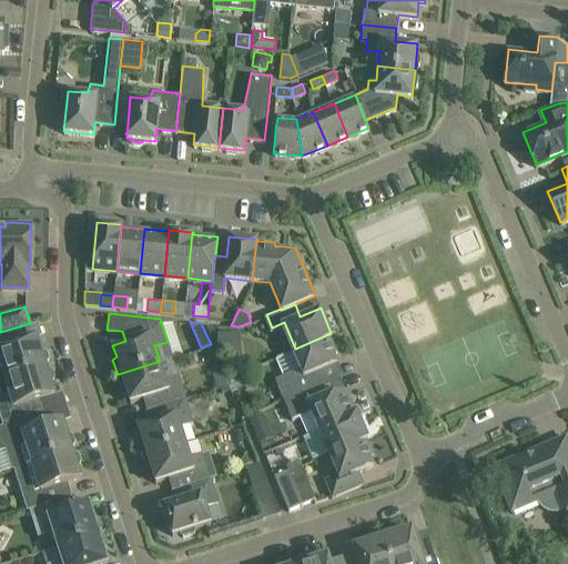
[(19,326),(0,332),(0,362),(0,363),(4,378),(44,364),(43,361),(47,360),(48,356),(47,350),(40,350),(36,335),(23,340),(19,326)]
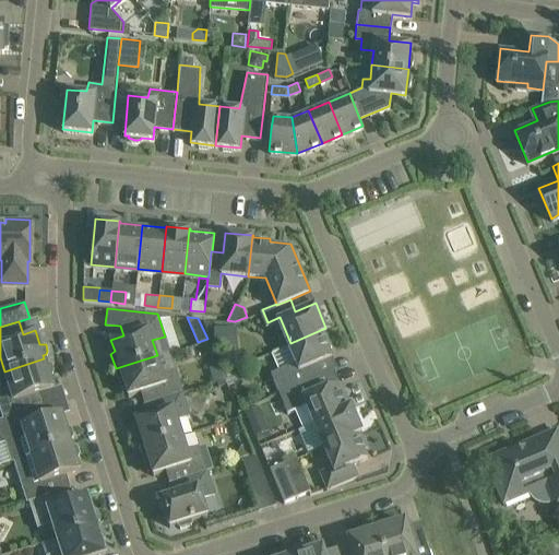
[(227,325),(214,326),(215,345),(229,344),(227,325)]
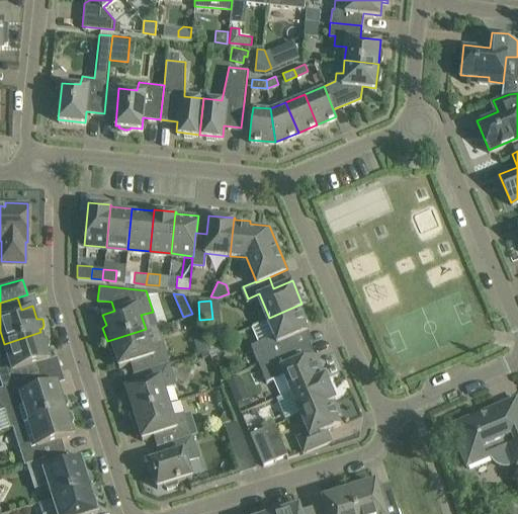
[(303,305),(301,304),(269,318),(252,325),(259,341),(251,344),(258,362),(292,348),(297,346),(293,335),(308,329),(305,321),(307,320),(300,305),(303,305)]
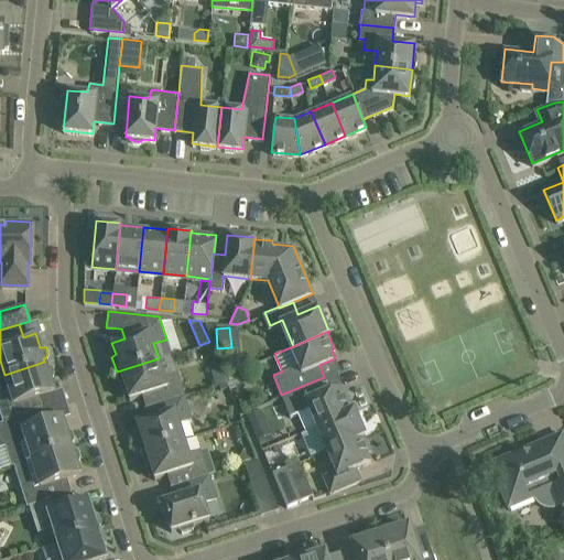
[(163,374),(159,358),(117,372),(121,386),(126,386),(129,398),(142,394),(145,406),(183,394),(175,369),(163,374)]
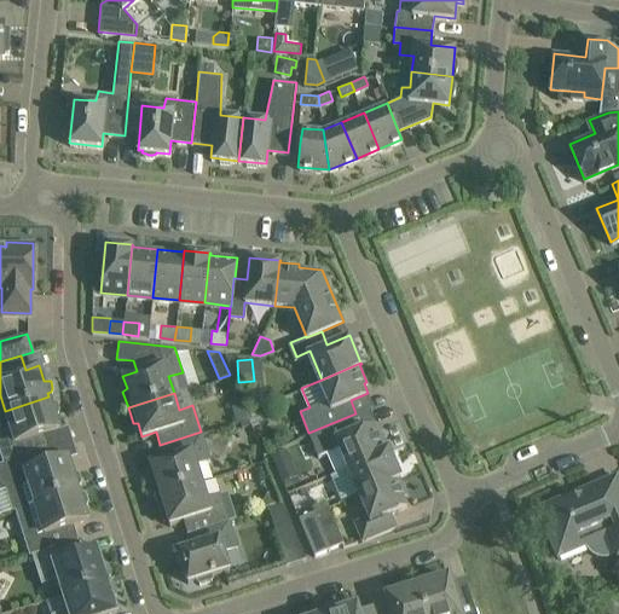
[(50,400),(48,397),(5,411),(10,426),(0,428),(0,455),(3,462),(50,446),(45,433),(59,428),(56,412),(57,412),(59,409),(57,401),(53,400),(50,400)]
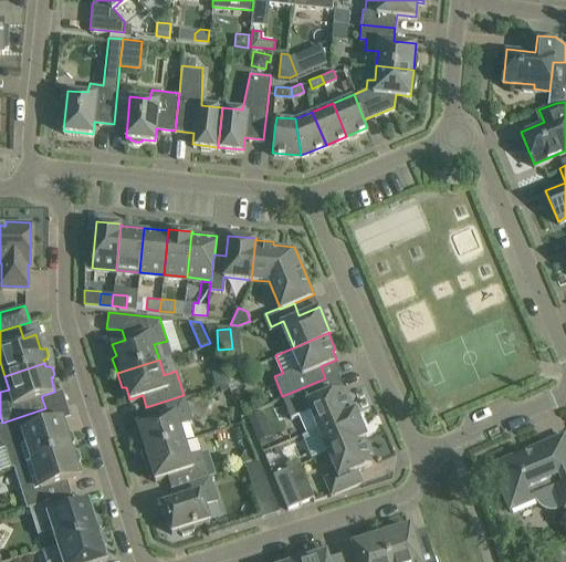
[(222,367),(212,371),(217,384),(227,381),(222,367)]
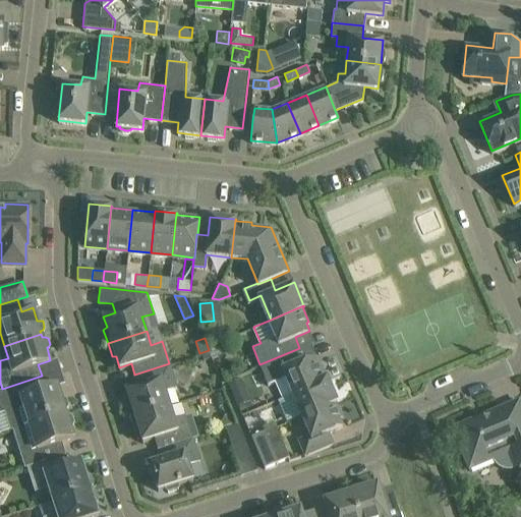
[(294,350),(259,364),(268,383),(274,380),(281,396),(327,377),(326,377),(319,362),(316,362),(313,355),(298,361),(294,350)]
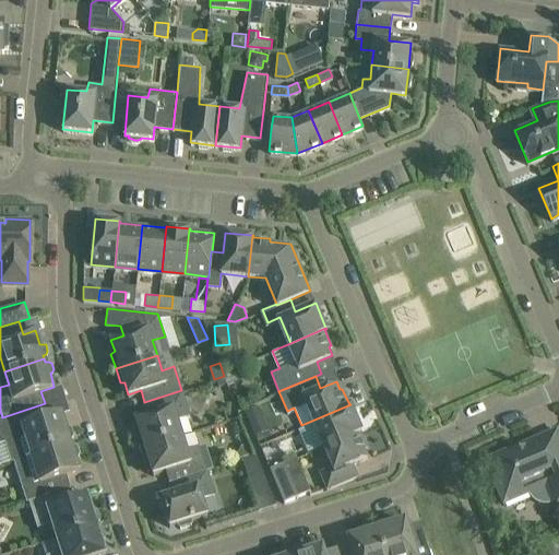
[(190,414),(181,390),(144,402),(149,414),(135,418),(140,429),(135,432),(140,447),(181,434),(177,418),(190,414)]
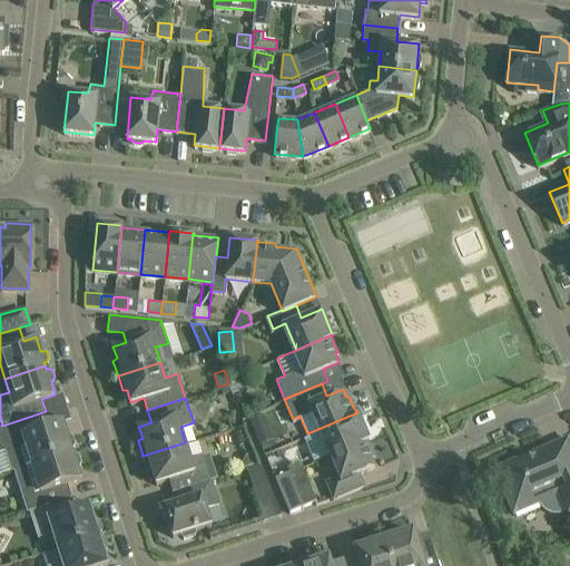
[(46,411),(2,426),(0,426),(0,446),(6,449),(11,469),(15,469),(71,450),(70,446),(74,446),(75,442),(72,436),(70,433),(67,435),(62,421),(50,425),(46,411)]
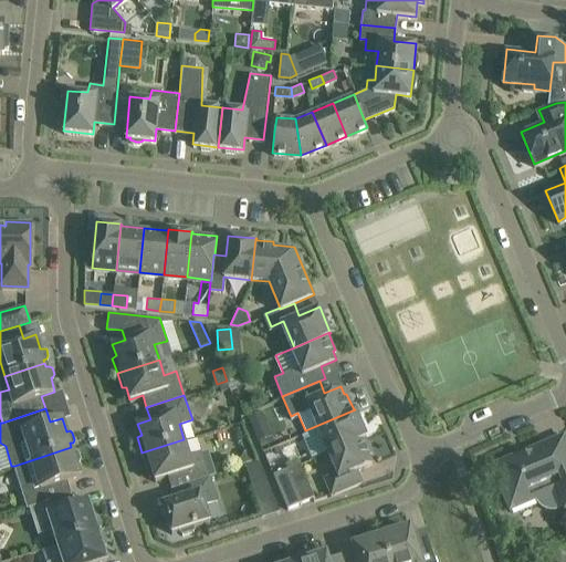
[(272,434),(262,409),(249,415),(259,439),(272,434)]
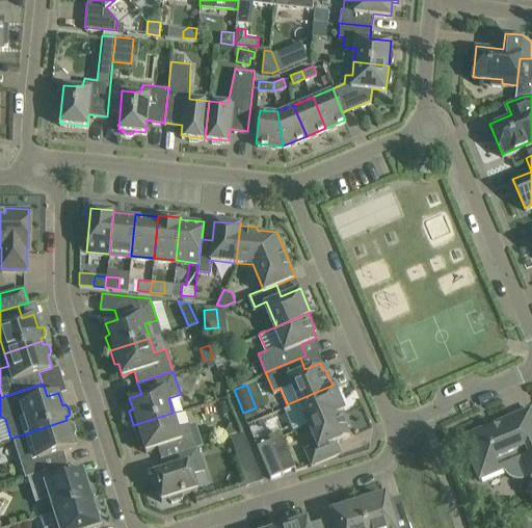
[(344,408),(334,385),(287,404),(287,405),(298,400),(308,422),(344,408)]
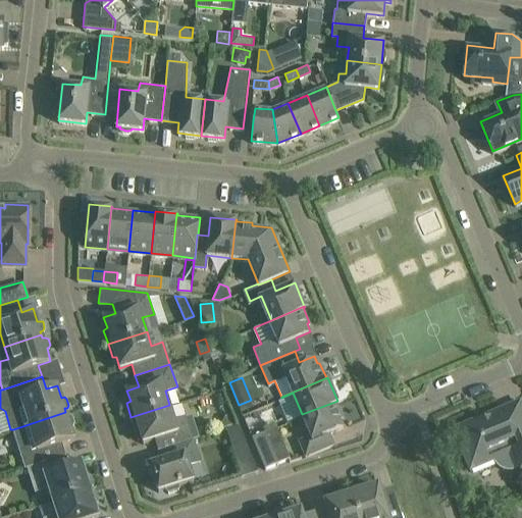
[(521,403),(520,399),(485,414),(488,421),(480,424),(479,422),(455,432),(470,468),(493,458),(497,463),(500,465),(503,467),(506,469),(510,469),(514,468),(521,465),(521,466),(521,403)]
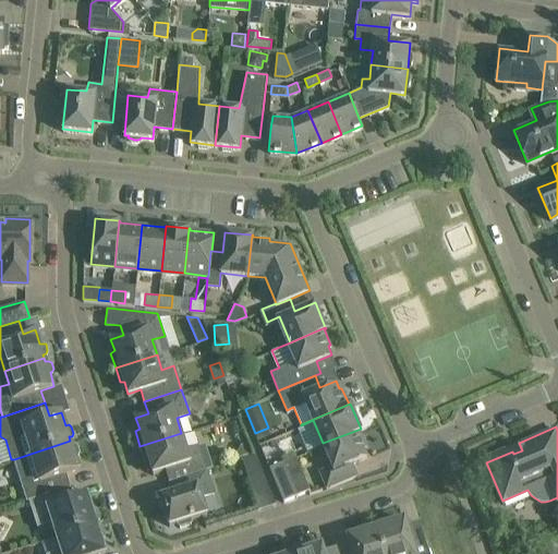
[(361,429),(323,443),(331,465),(319,470),(326,486),(356,473),(351,461),(366,455),(363,447),(366,445),(360,430),(361,429)]
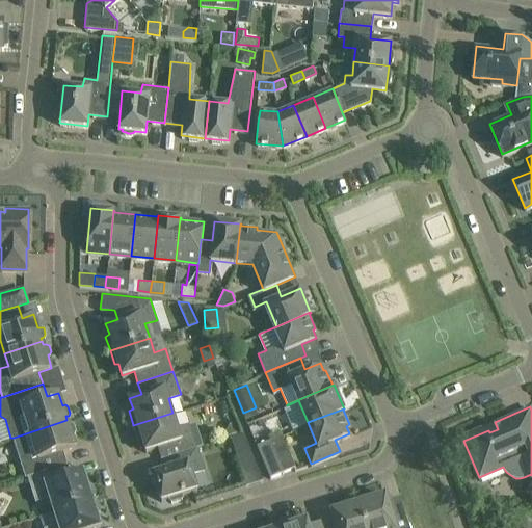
[(196,446),(203,444),(195,421),(178,426),(173,413),(133,425),(138,439),(142,439),(145,450),(158,446),(161,457),(196,446)]
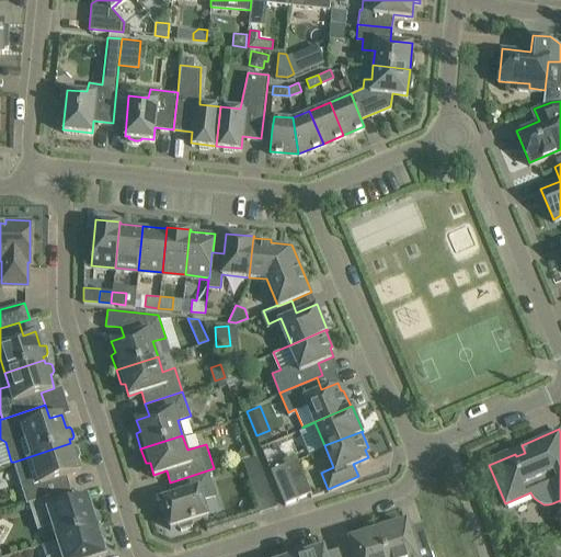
[(71,446),(70,443),(14,462),(26,502),(30,501),(71,488),(67,475),(79,472),(77,457),(78,456),(80,453),(78,446),(75,445),(71,446)]
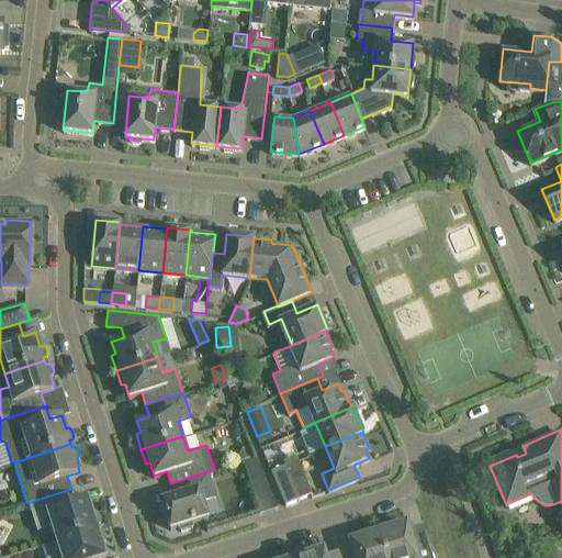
[(299,458),(271,469),(285,503),(299,498),(292,480),(305,475),(299,458)]
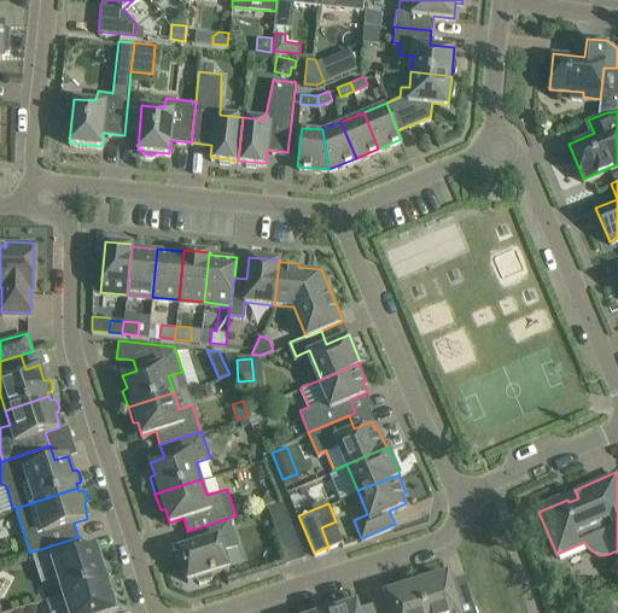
[(237,544),(228,518),(187,531),(191,544),(178,548),(187,579),(196,577),(199,581),(211,577),(211,572),(229,566),(223,549),(237,544)]
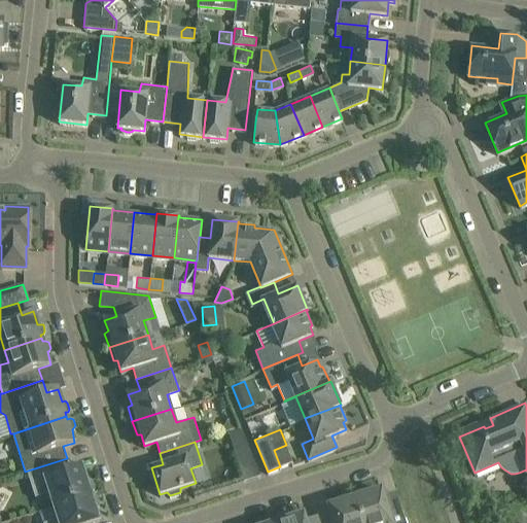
[(70,471),(67,458),(28,471),(35,495),(49,491),(54,504),(91,493),(90,490),(93,490),(94,487),(92,481),(90,480),(86,480),(82,466),(70,471)]
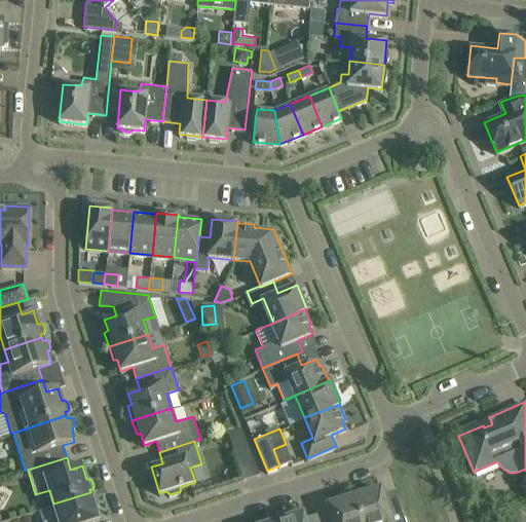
[(363,494),(354,497),(363,521),(405,521),(402,509),(388,513),(381,489),(374,491),(373,489),(369,488),(365,489),(363,492),(363,494)]
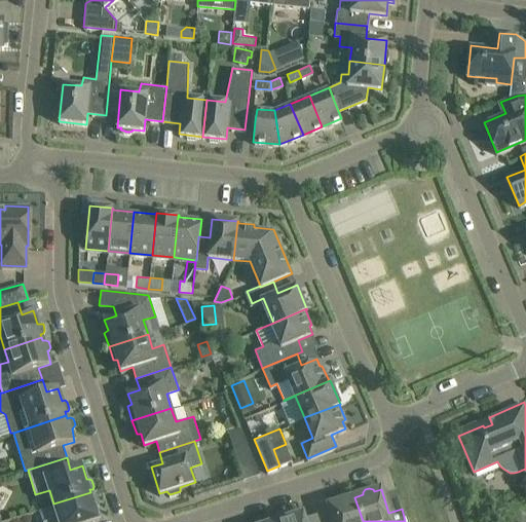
[(91,495),(90,492),(53,504),(58,516),(43,521),(88,521),(99,519),(95,506),(98,505),(99,502),(97,495),(94,494),(91,495)]
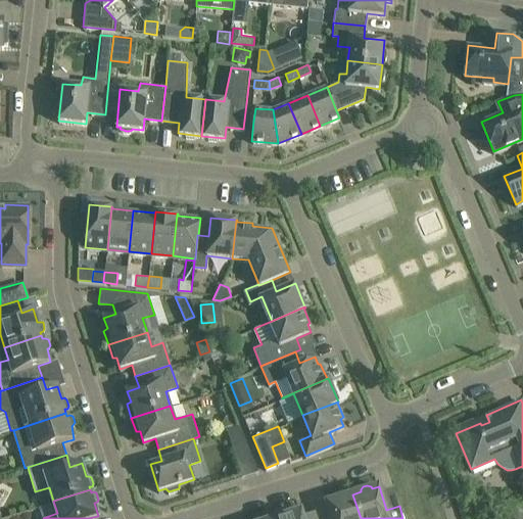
[(331,518),(361,518),(352,494),(344,497),(344,496),(339,494),(336,496),(333,498),(334,501),(327,503),(331,518)]
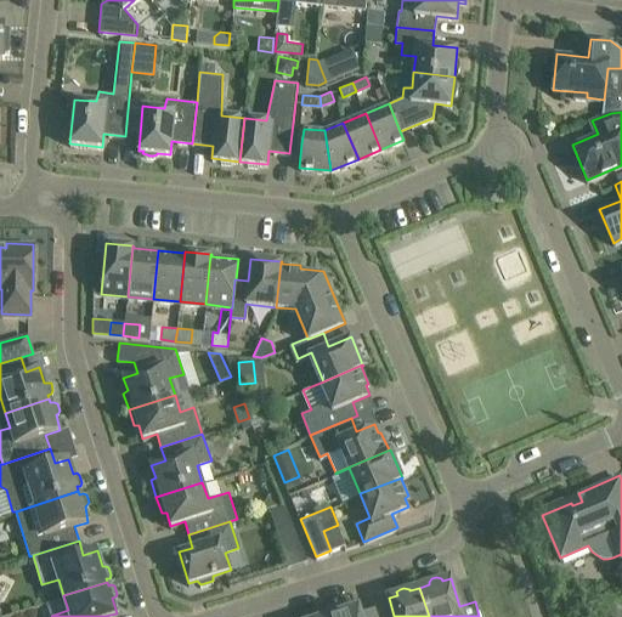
[(334,615),(327,616),(361,616),(358,607),(350,610),(349,607),(343,606),(338,609),(334,612),(334,615)]
